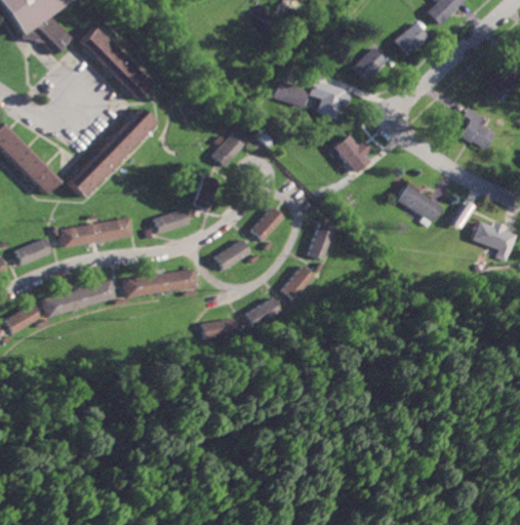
[(0,0),(65,0),(18,33),(0,6),(0,0)]
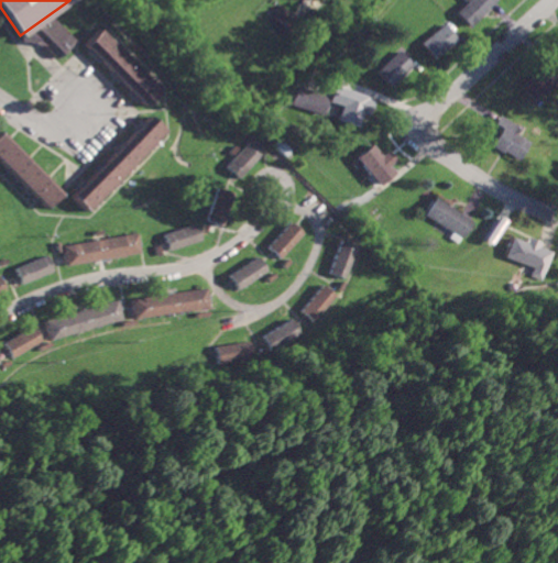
[(498,0),(472,25),(458,12),(469,1),(468,0),(498,0)]
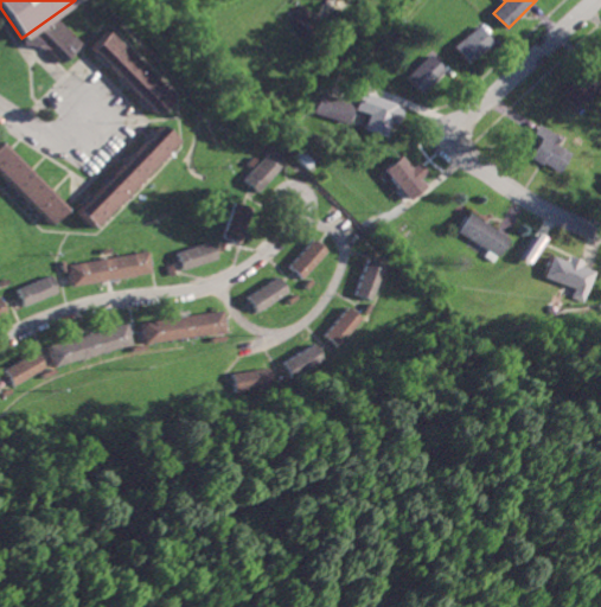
[(470,64),(496,43),(481,25),(455,45),(470,64)]
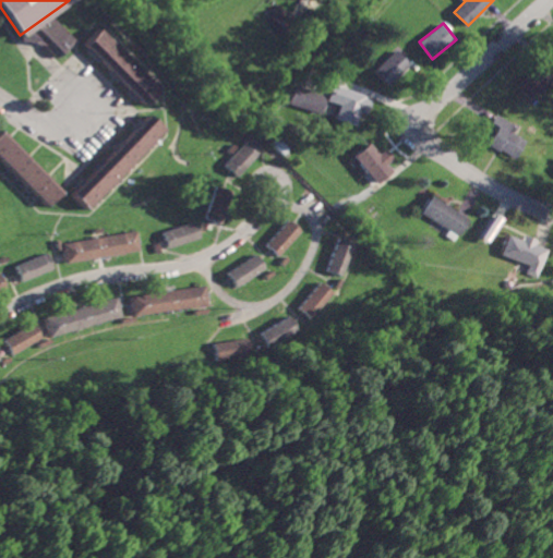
[(145,106),(161,92),(101,27),(85,43),(145,106)]
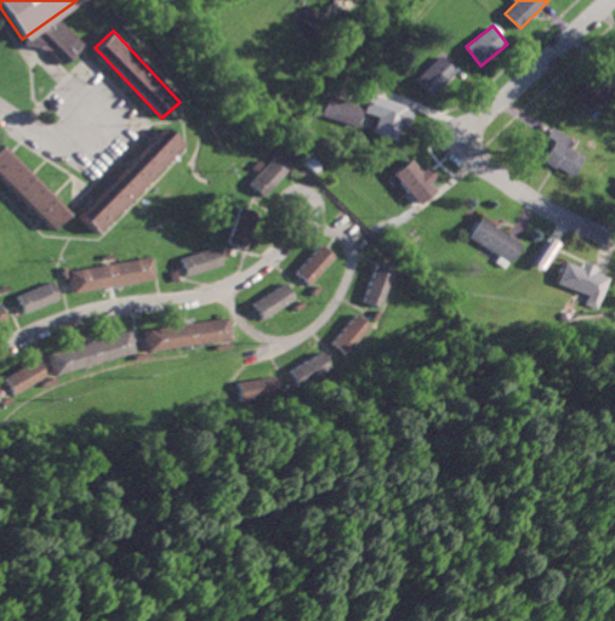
[(433,96),(459,72),(443,55),(417,79),(433,96)]
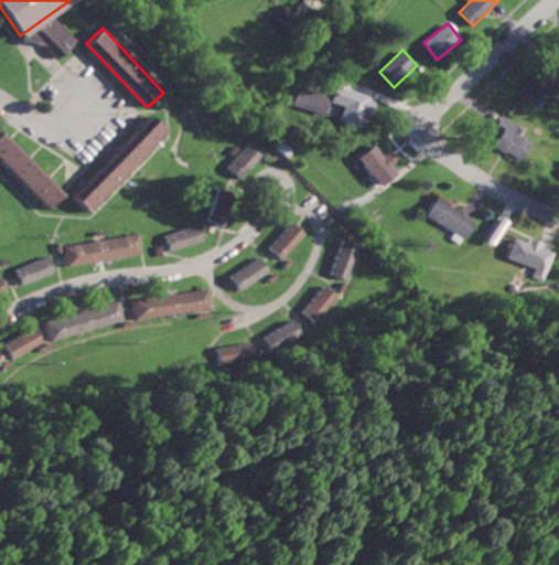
[(525,87),(539,104),(558,87),(558,75),(549,65),(525,87)]
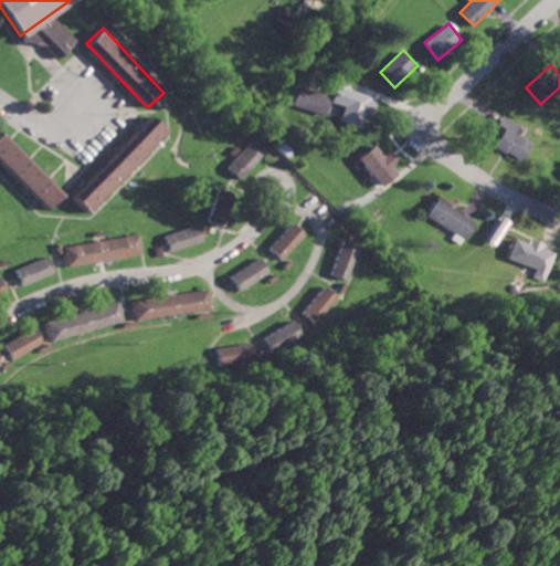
[(334,97),(300,87),(295,105),(328,115),(334,97)]
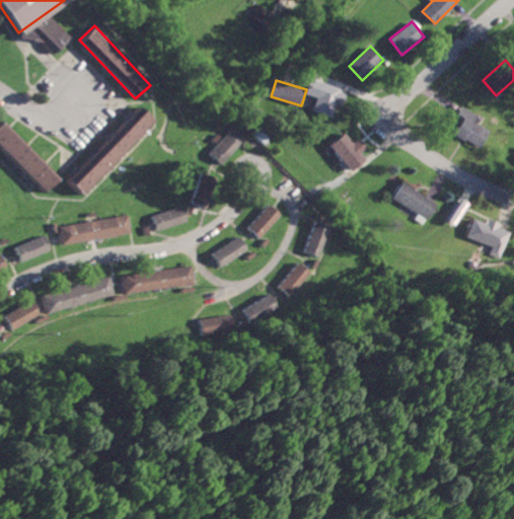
[(333,116),(336,103),(345,106),(349,89),(309,80),(306,93),(317,96),(314,112),(333,116)]
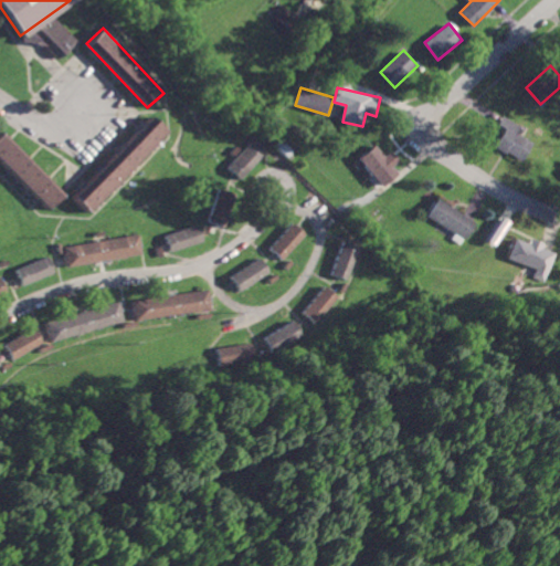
[(168,130),(152,116),(74,198),(90,212),(168,130)]
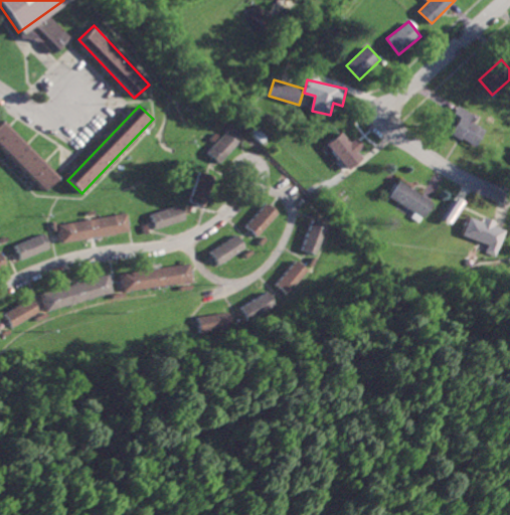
[(461,117),(453,135),(479,146),(487,129),(472,122),(476,113),(460,106),(456,114),(461,117)]
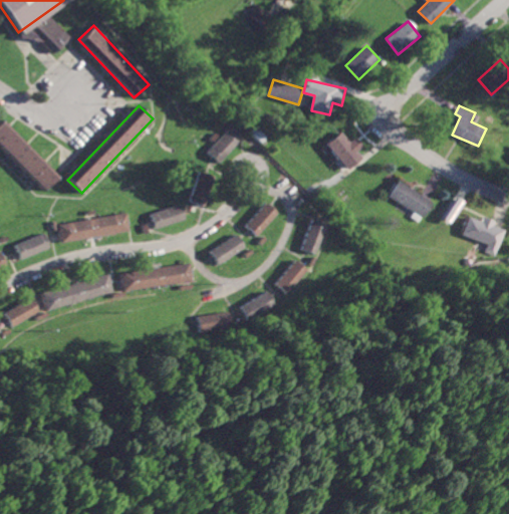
[(0,147),(44,190),(57,176),(0,119),(0,147)]
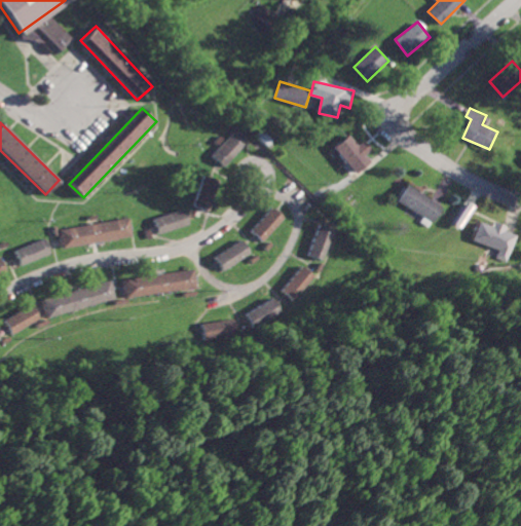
[(226,167),(248,143),(236,132),(214,156),(226,167)]
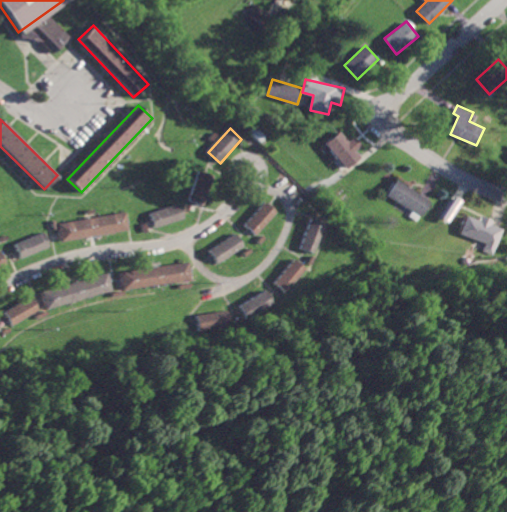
[(352,138),(349,141),(340,131),(326,143),(348,168),(365,153),(352,138)]
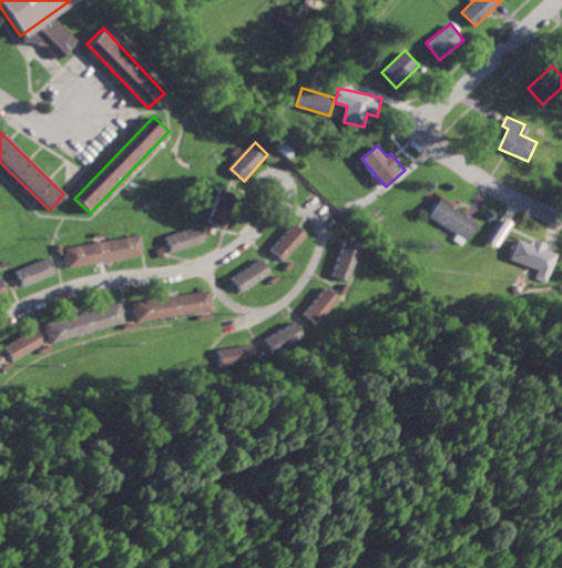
[(213,223),(230,227),(237,199),(221,194),(213,223)]
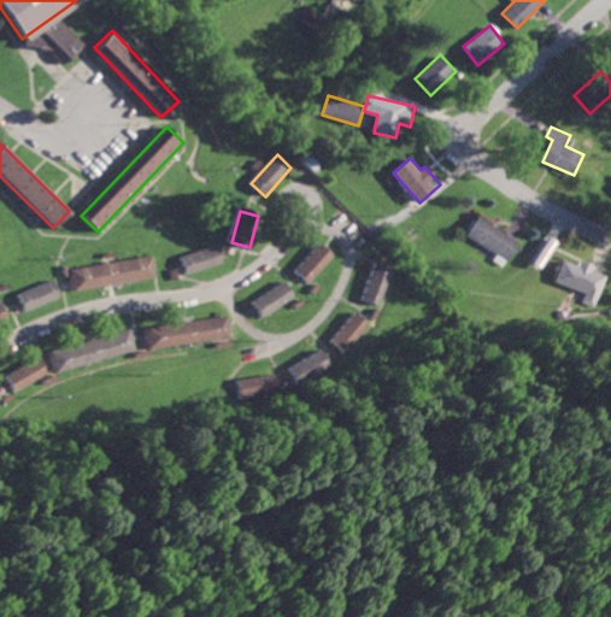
[(511,259),(521,240),(477,217),(466,238),(511,259)]
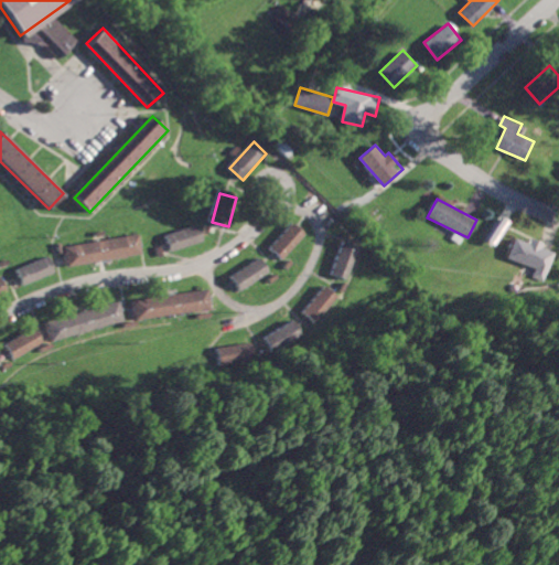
[(283,259),(307,234),(293,222),(270,247),(283,259)]
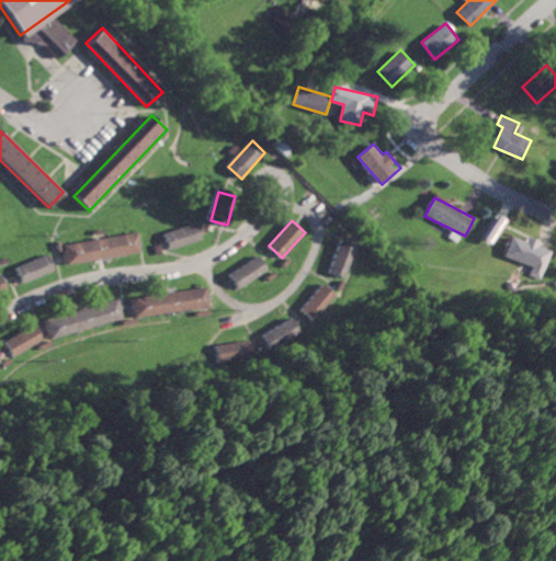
[(204,239),(199,222),(167,232),(171,250),(204,239)]
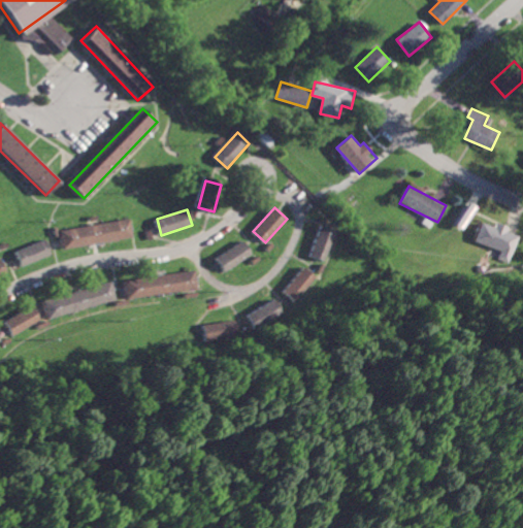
[(61,228),(63,248),(134,238),(131,220),(61,228)]
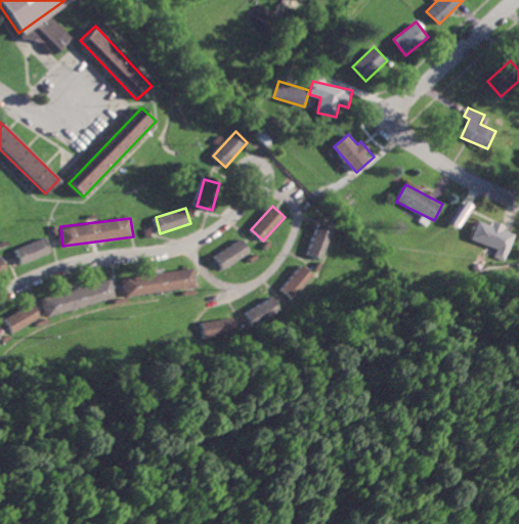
[(506,261),(514,233),(501,229),(502,224),(490,221),(489,224),(475,220),(469,239),(496,248),(493,257),(506,261)]
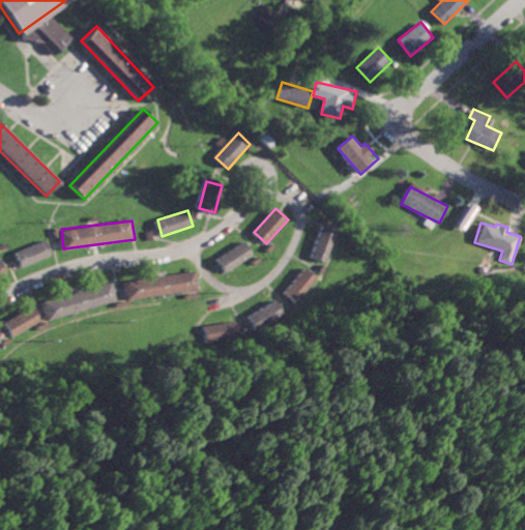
[(312,257),(328,262),(338,231),(322,226),(312,257)]
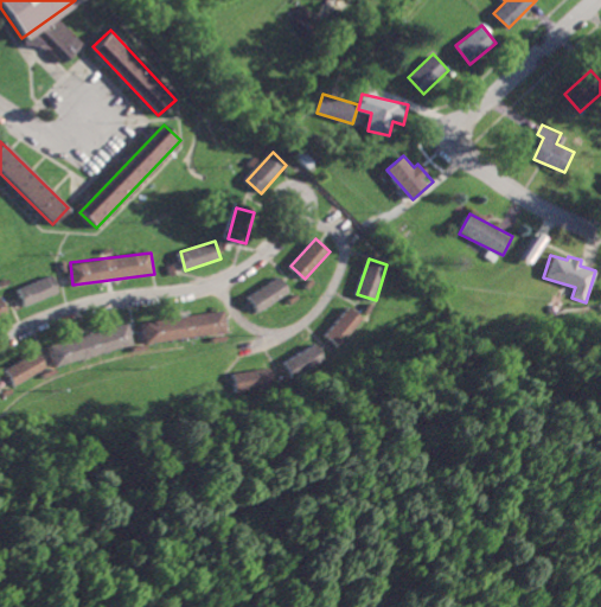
[(260,312),(291,292),(280,275),(249,296),(260,312)]
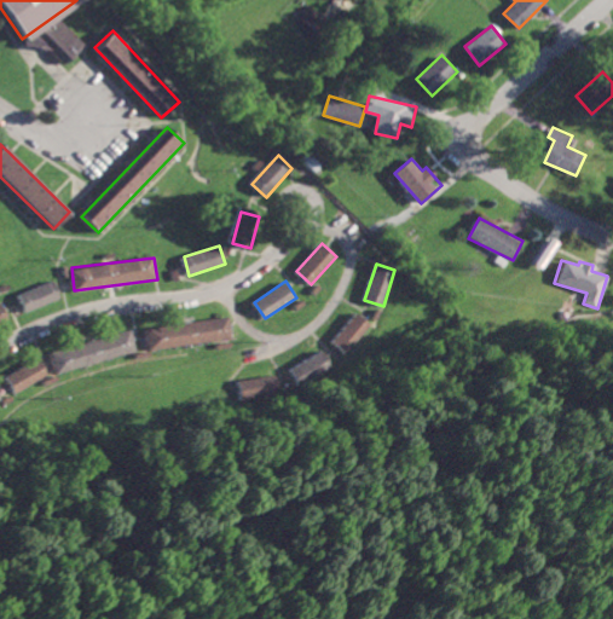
[(24,311),(61,300),(56,282),(19,293),(24,311)]
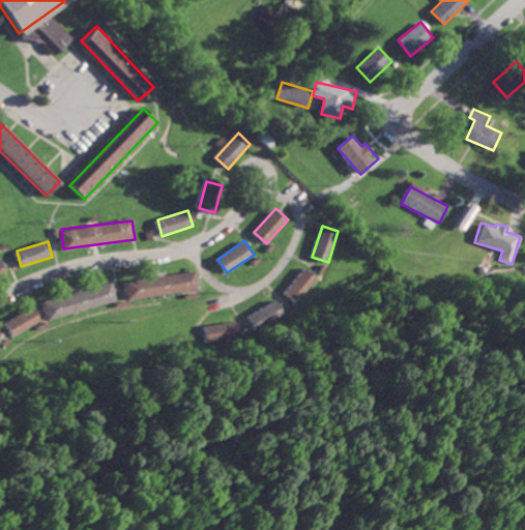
[(285,292),(297,302),(318,277),(304,267),(285,292)]
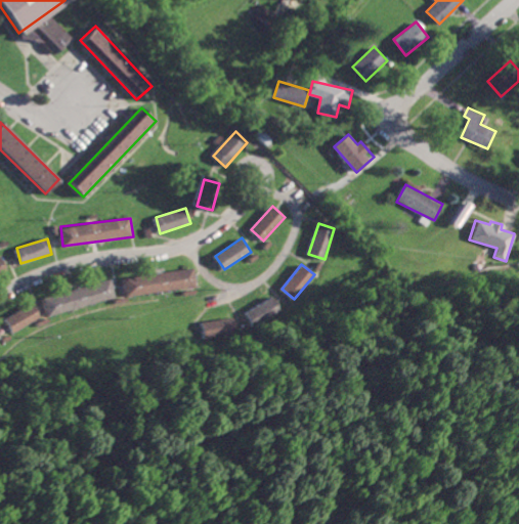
[(198,287),(195,268),(125,277),(127,296),(198,287)]
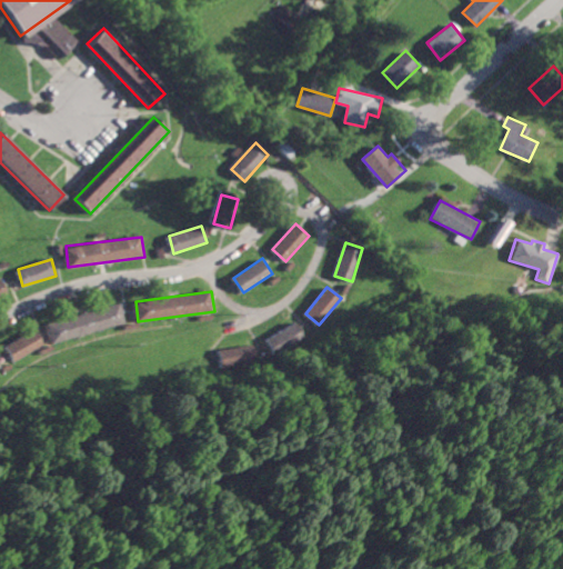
[(128,323),(122,303),(48,321),(52,341),(128,323)]
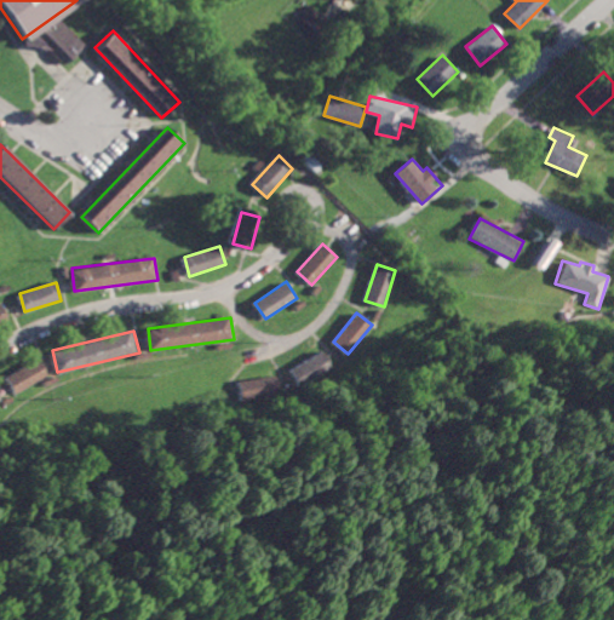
[(290,367),(297,385),(332,369),(325,352),(290,367)]
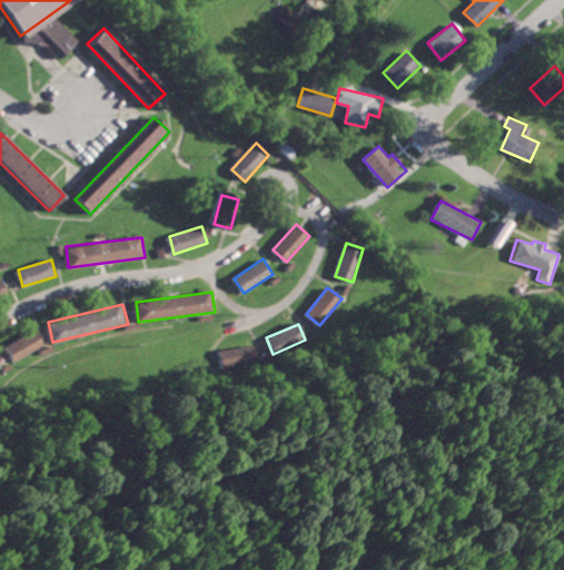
[(45,346),(38,331),(7,344),(13,361),(45,346)]
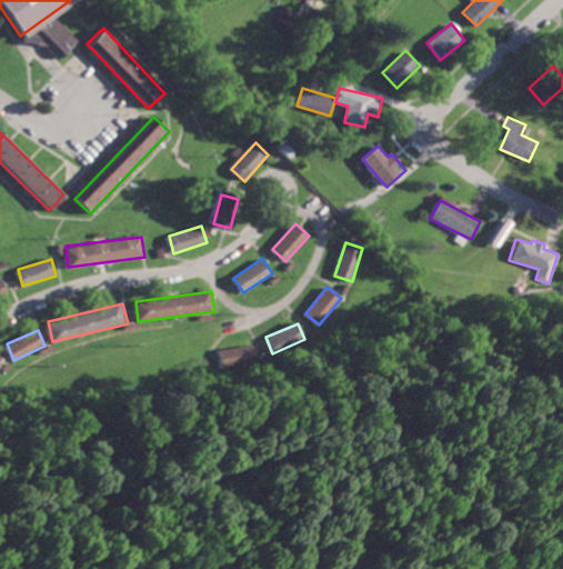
[(218,350),(220,368),(254,361),(252,345),(218,350)]
